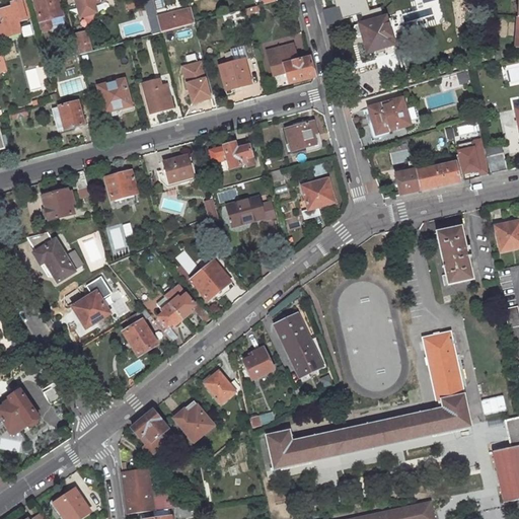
[(8,6),(0,8),(0,35),(19,30),(16,20),(23,18),(18,0),(14,0),(7,2),(8,6)]
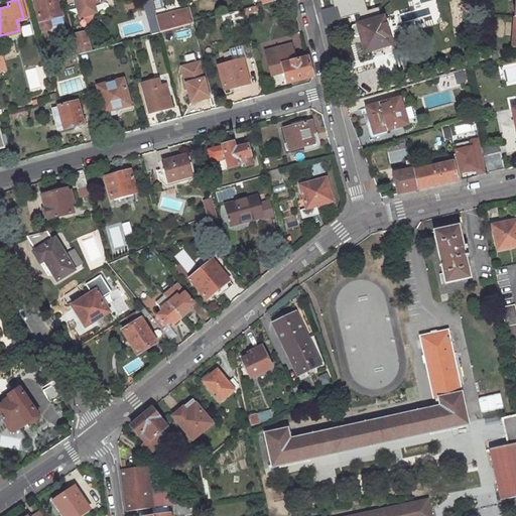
[(24,0),(18,0),(23,18),(29,16),(24,0)]
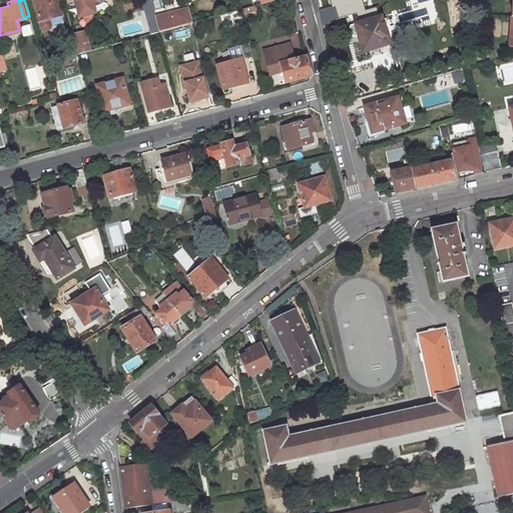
[(30,0),(38,24),(41,26),(46,25),(48,21),(61,18),(55,0),(30,0)]
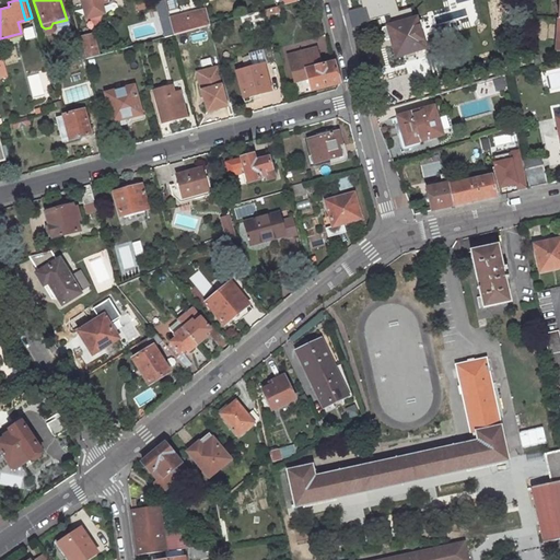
[(162,0),(159,0),(167,36),(173,35),(168,20),(162,0)]
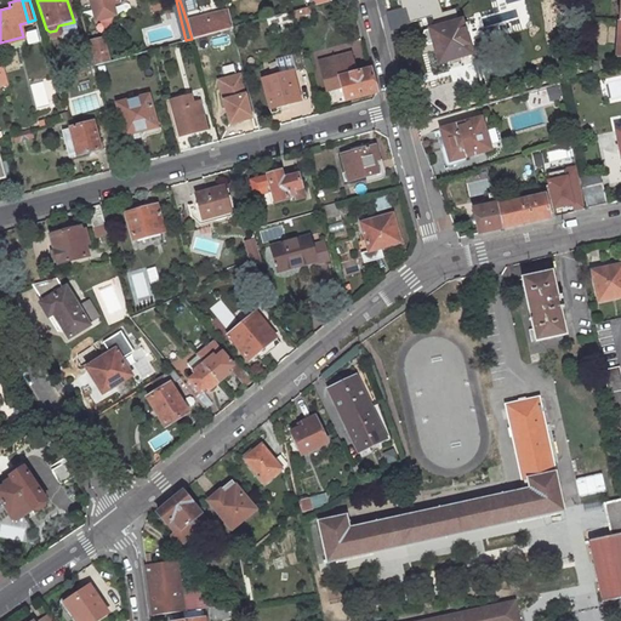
[(404,9),(409,24),(433,18),(437,17),(433,0),(428,1),(427,0),(381,0),(386,12),(404,9)]
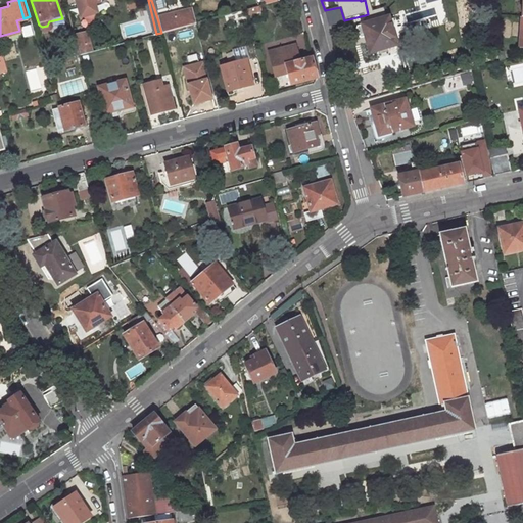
[(245,14),(258,12),(257,7),(256,5),(243,9),(243,10),(245,14)]
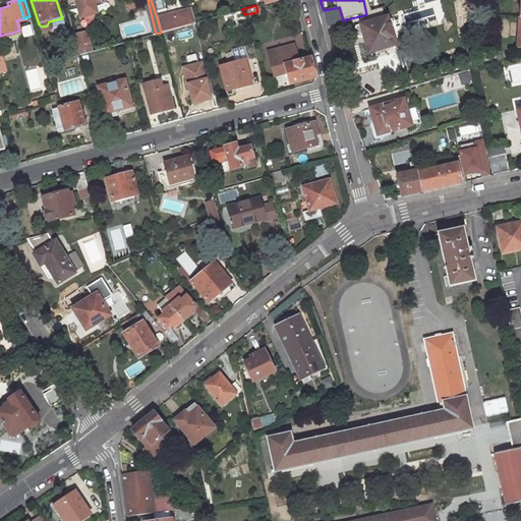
[(343,20),(339,7),(324,10),(327,25),(343,20)]
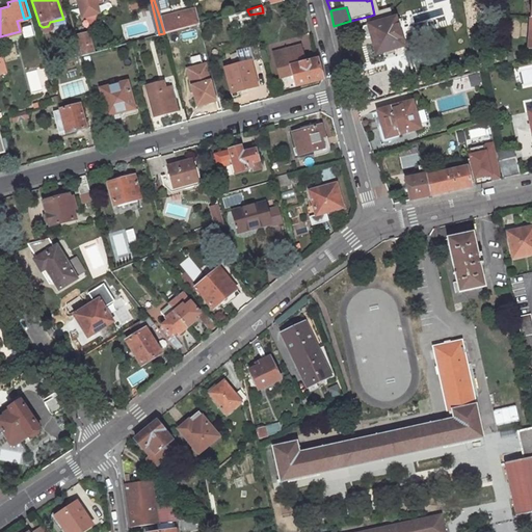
[(194,9),(160,19),(164,33),(198,24),(194,9)]
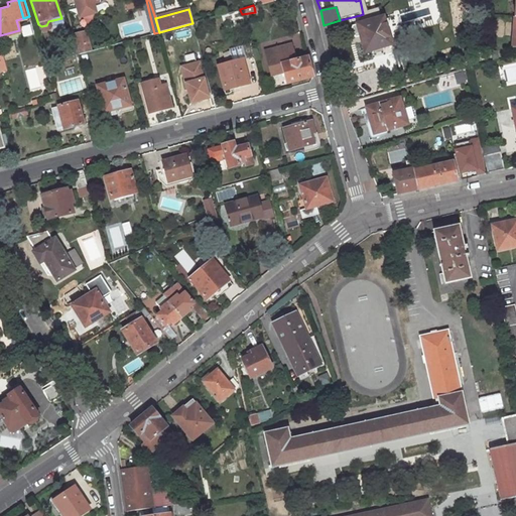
[(360,15),(362,21),(379,17),(377,10),(363,14),(360,15)]
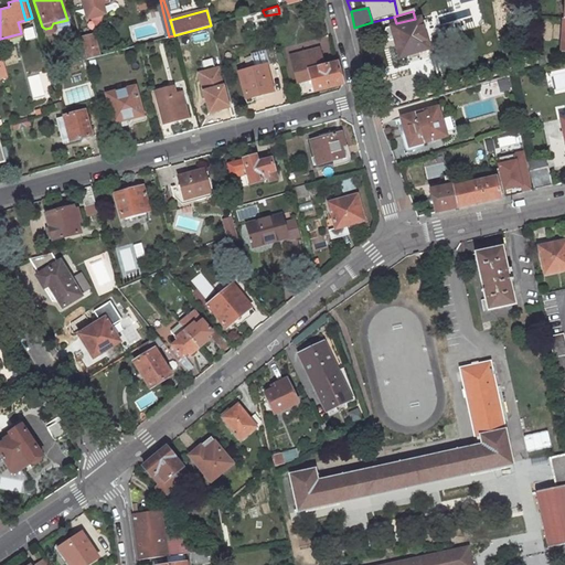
[(396,23),(390,25),(397,56),(426,49),(422,32),(425,28),(423,21),(418,20),(417,18),(415,19),(396,23)]
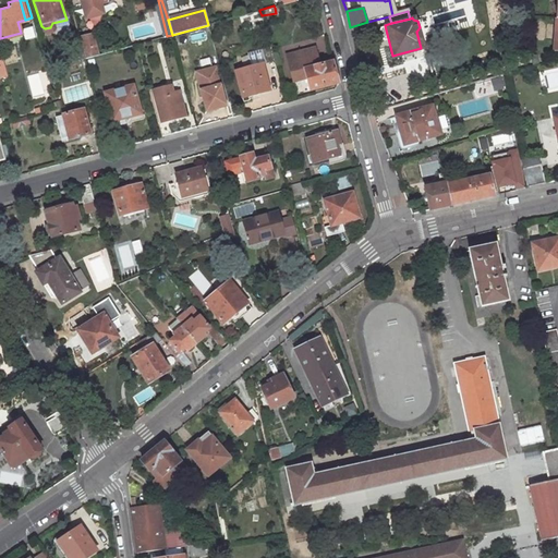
[(96,55),(91,33),(77,37),(83,58),(96,55)]
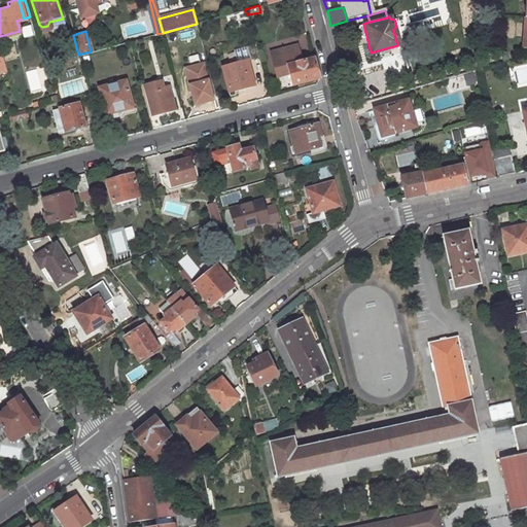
[(269,51),(275,75),(288,72),(291,84),(318,77),(315,65),(313,58),(312,58),(302,61),(301,58),(299,58),(294,43),(269,51)]
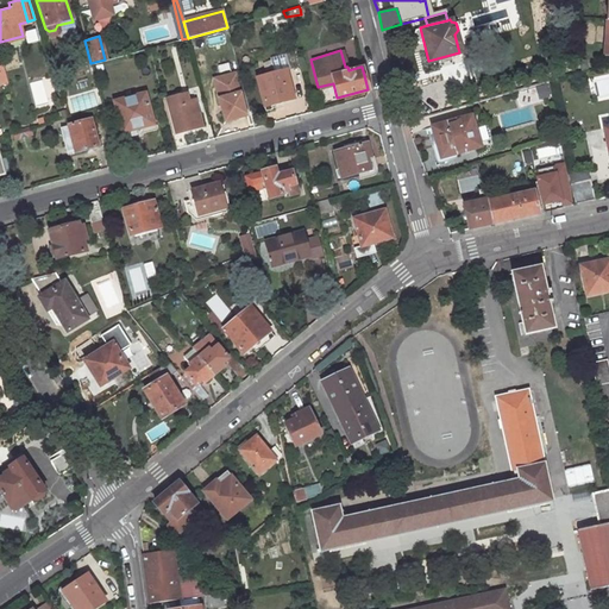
[(286,69),(256,76),(263,102),(280,98),(280,100),(293,96),(286,69)]
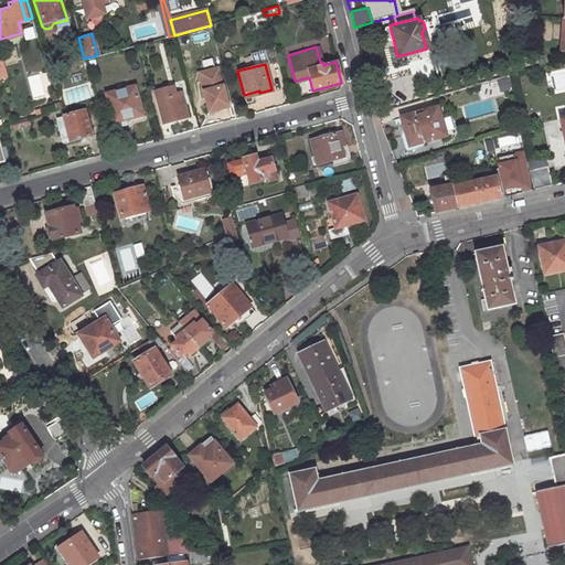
[(222,85),(206,88),(212,107),(232,102),(226,83),(222,85)]
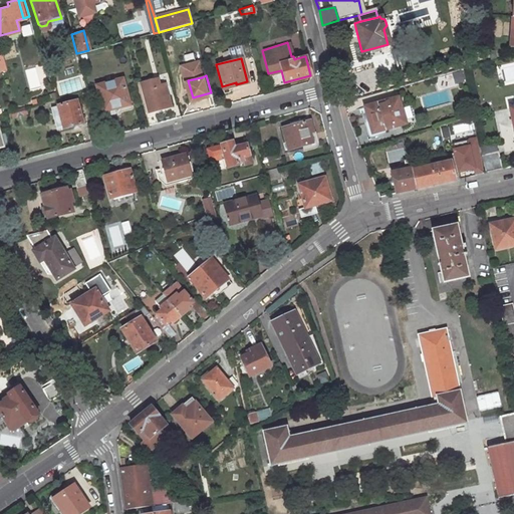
[(123,77),(96,83),(101,102),(106,101),(107,109),(108,110),(112,113),(118,111),(119,107),(119,106),(131,103),(123,77)]
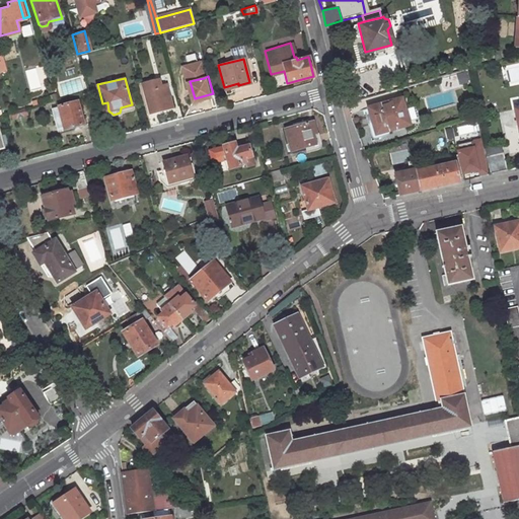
[(154,112),(172,106),(166,83),(139,90),(146,114),(149,126),(157,124),(154,112)]
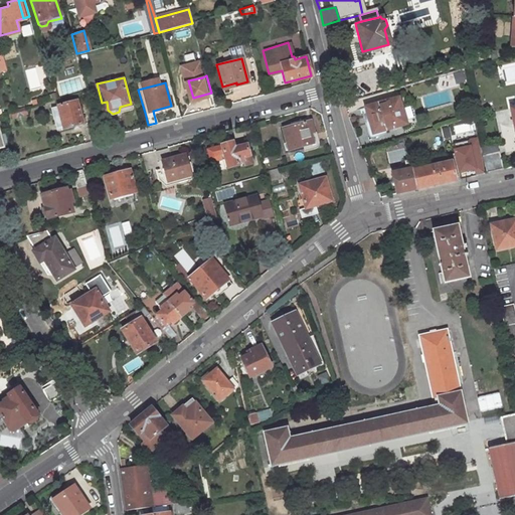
[(78,91),(82,106),(92,104),(88,89),(78,91)]
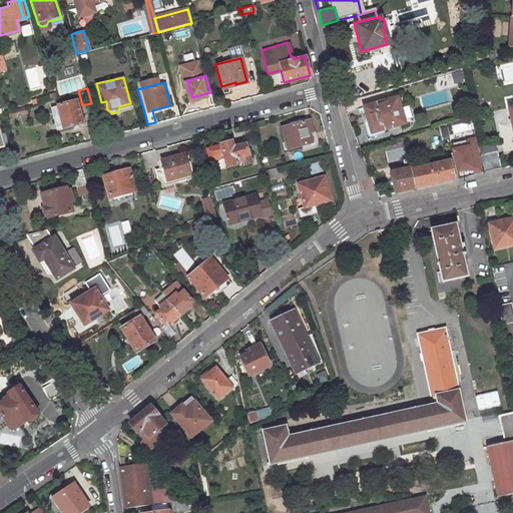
[(57,103),(63,126),(82,121),(80,112),(74,91),(50,98),(52,104),(57,103)]
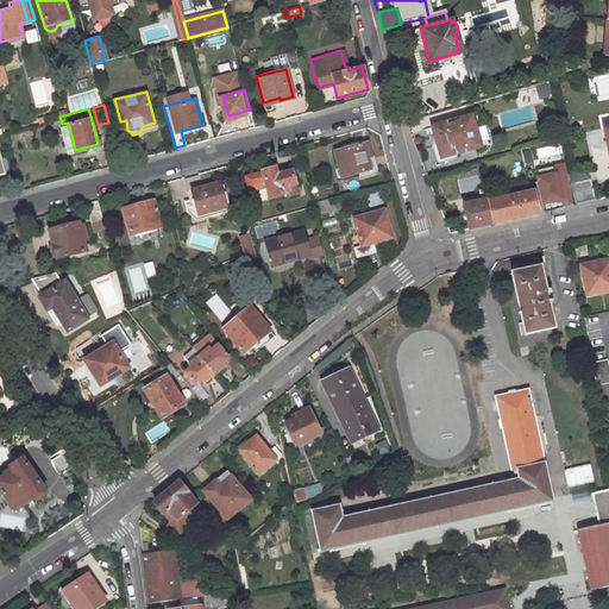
[(472,115),(431,127),(437,145),(440,144),(444,158),(479,149),(472,115)]
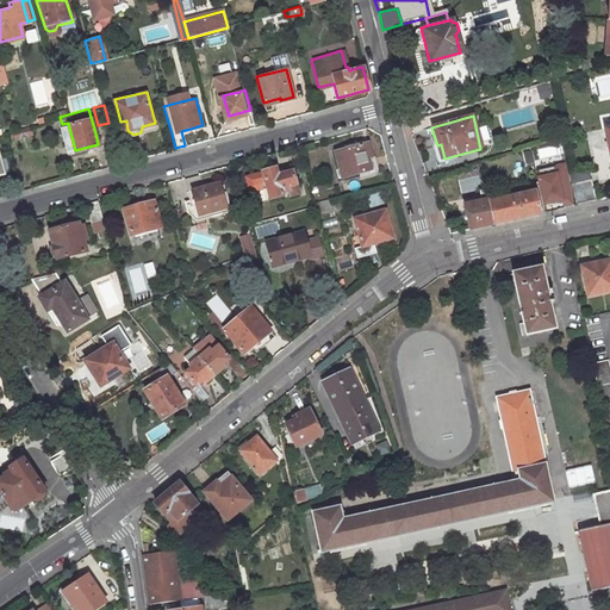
[(31,132),(47,129),(44,120),(42,122),(37,123),(12,130),(14,138),(30,135),(31,132)]
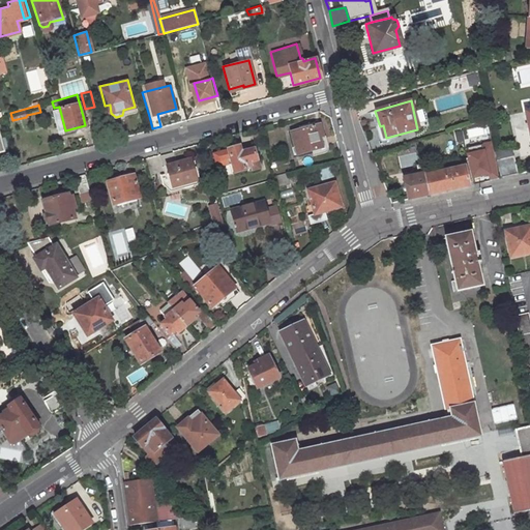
[(59,107),(54,108),(52,109),(58,131),(65,130),(59,107)]
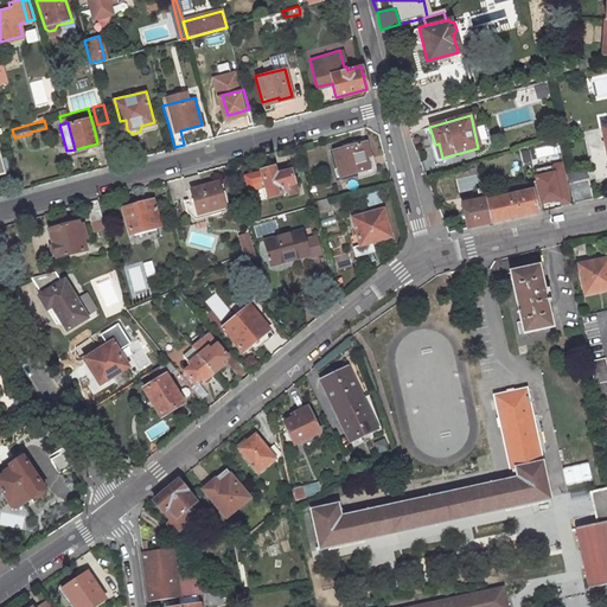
[(366,141),(333,151),(340,176),(357,171),(369,168),(366,157),(370,155),(366,141)]
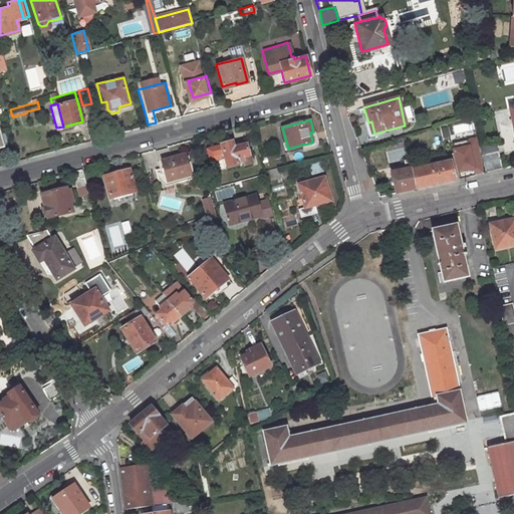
[(313,148),(315,147),(317,145),(318,142),(315,132),(313,132),(310,133),(312,143),(302,145),(304,150),(313,148)]
